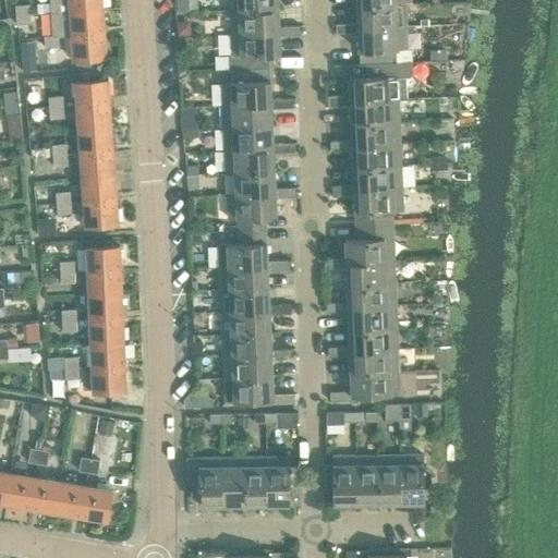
[(50,0),(51,4),(51,5),(51,12),(104,9),(101,0),(50,0)]
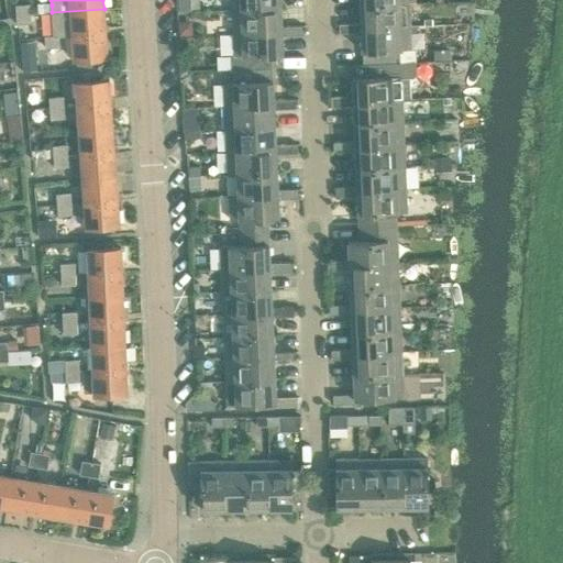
[(189,0),(177,0),(178,10),(190,10),(189,0)]
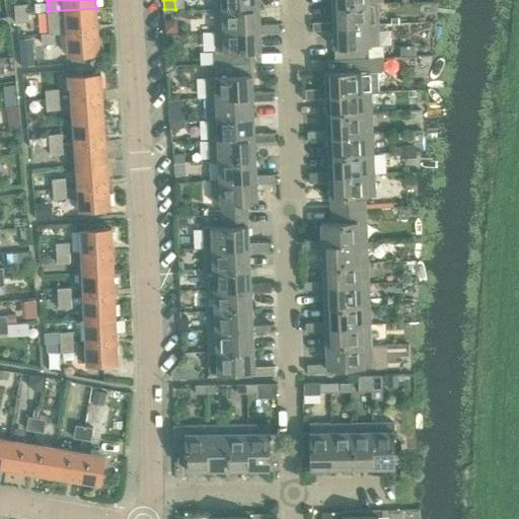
[(214,0),(215,11),(260,9),(258,0),(214,0)]
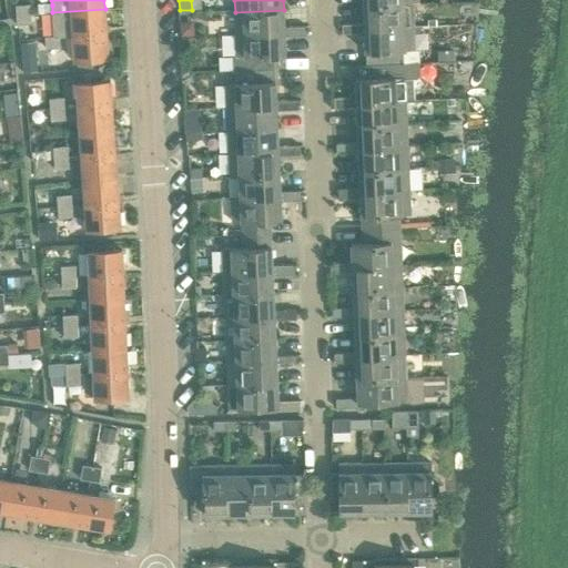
[(30,3),(16,4),(17,14),(31,13),(30,3)]
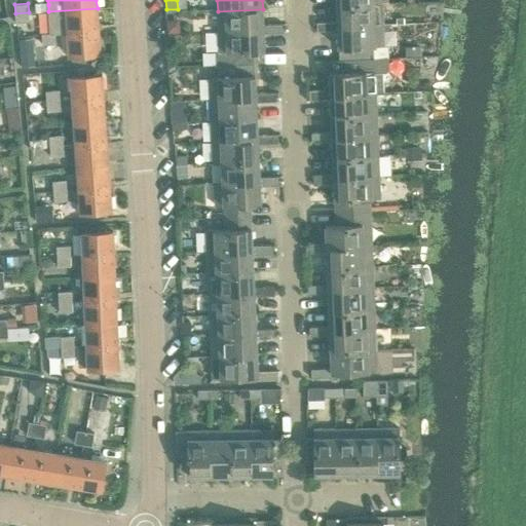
[(373,3),(337,5),(338,22),(338,25),(374,24),(373,3)]
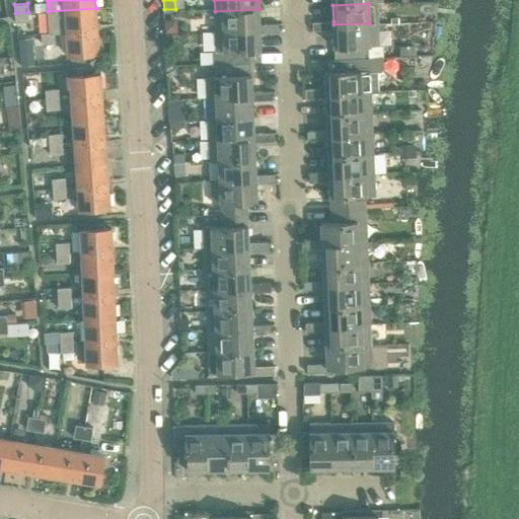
[(96,8),(48,11),(50,33),(55,33),(67,32),(97,30),(96,8)]
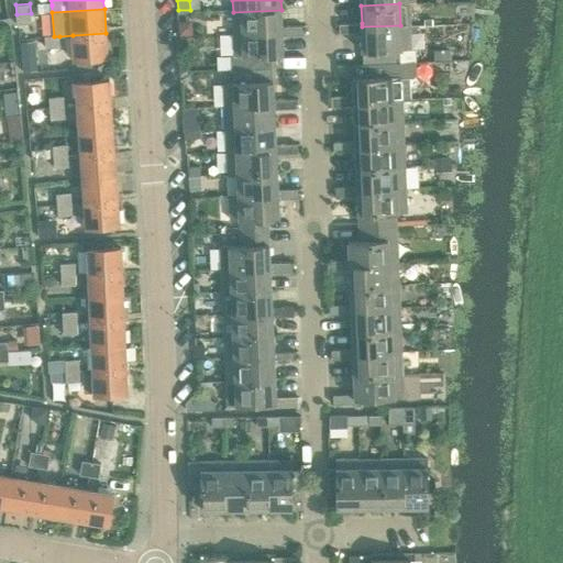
[(233,12),(234,34),(283,32),(282,36),(295,36),(294,26),(283,26),(282,10),(233,12)]
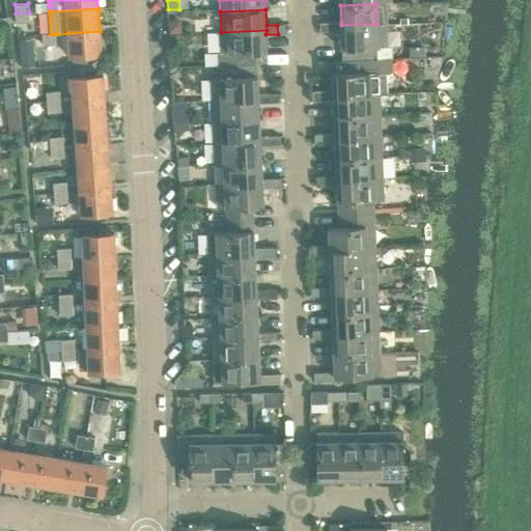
[(29,12),(16,14),(16,23),(29,22),(29,12)]
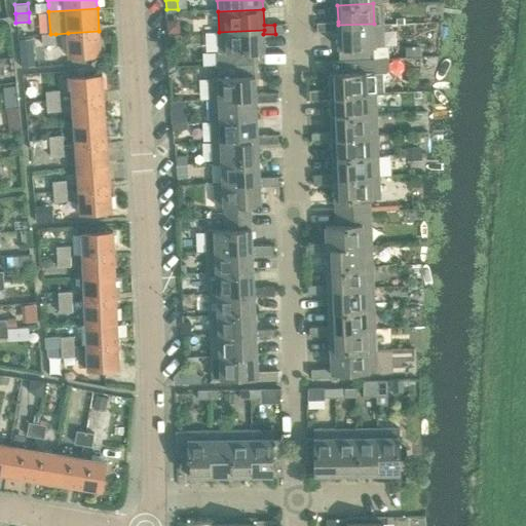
[(164,22),(164,34),(177,34),(177,25),(174,22),(164,22)]
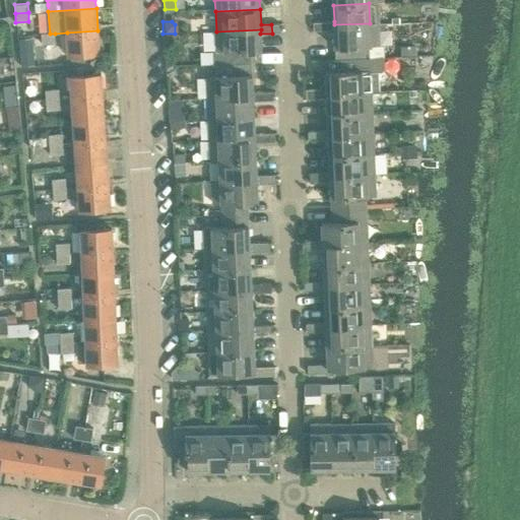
[(324,21),(314,22),(315,30),(324,30),(324,21)]
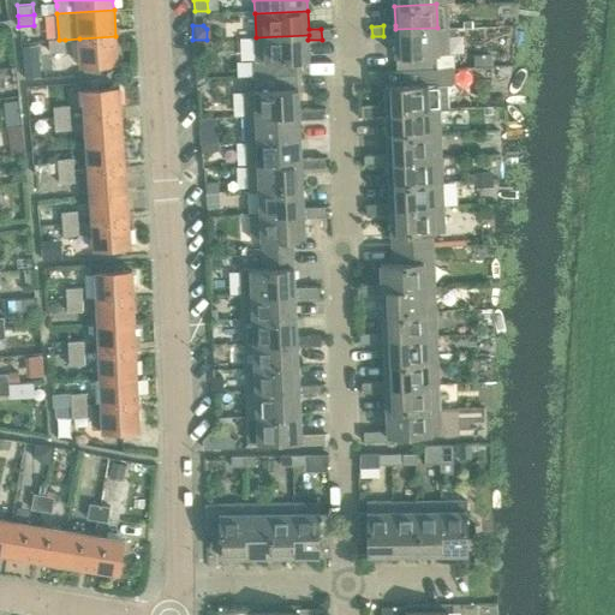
[(395,25),(383,25),(383,36),(395,36),(396,70),(454,67),(453,53),(448,54),(448,35),(454,35),(454,27),(447,28),(437,28),(395,29),(395,25)]
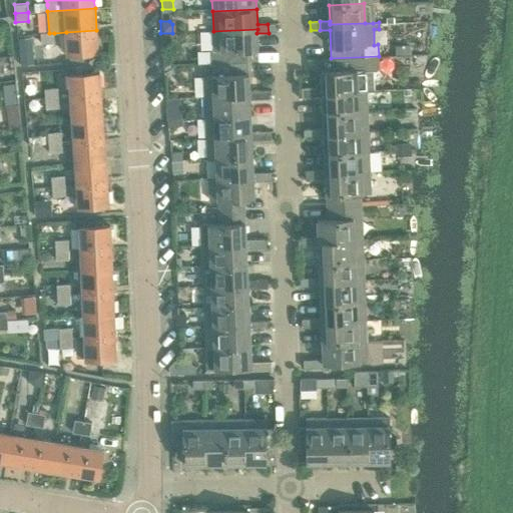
[(268,24),(269,33),(279,32),(278,23),(268,24)]
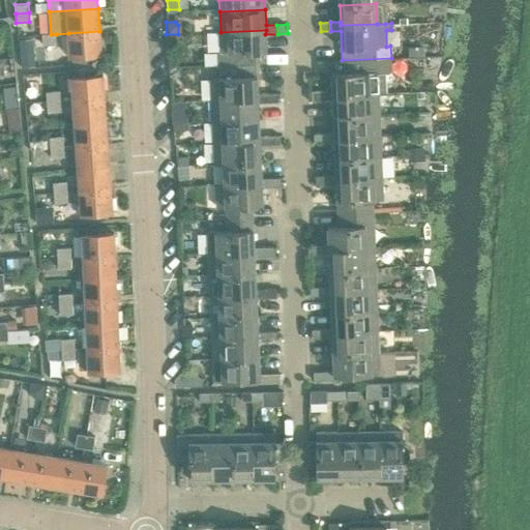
[(218,66),(221,66),(256,65),(256,52),(266,51),(265,34),(266,30),(221,32),(222,53),(217,53),(218,66)]
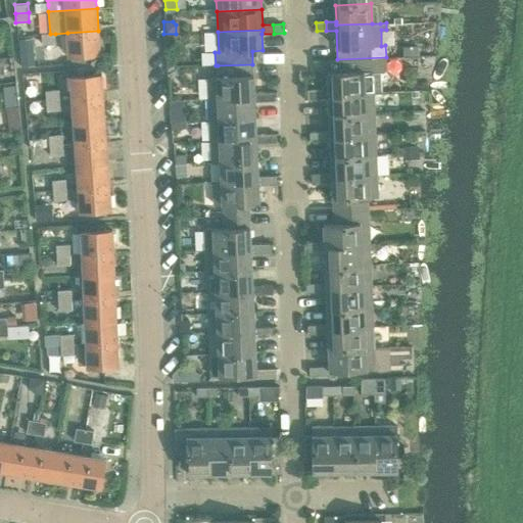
[(98,31),(67,33),(68,55),(100,53),(98,31)]
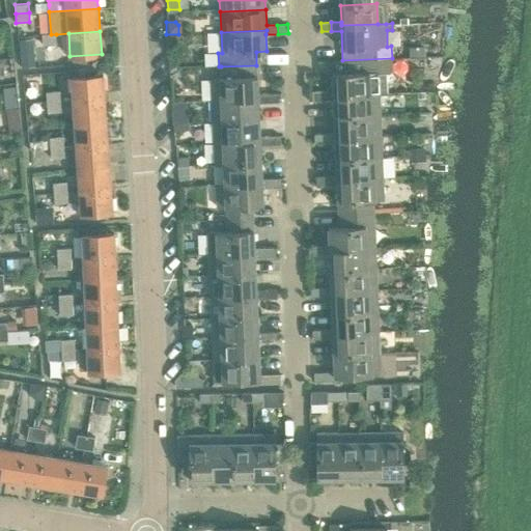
[(51,34),(43,34),(43,45),(56,44),(56,34),(51,34)]
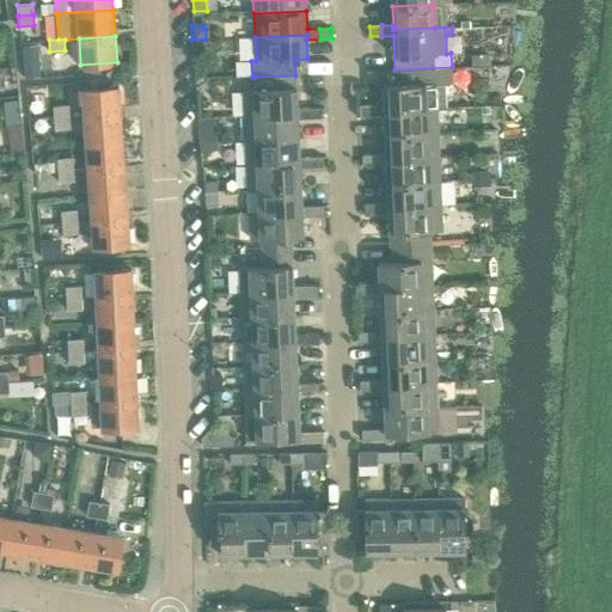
[(473,66),(489,66),(489,56),(473,56),(473,66)]
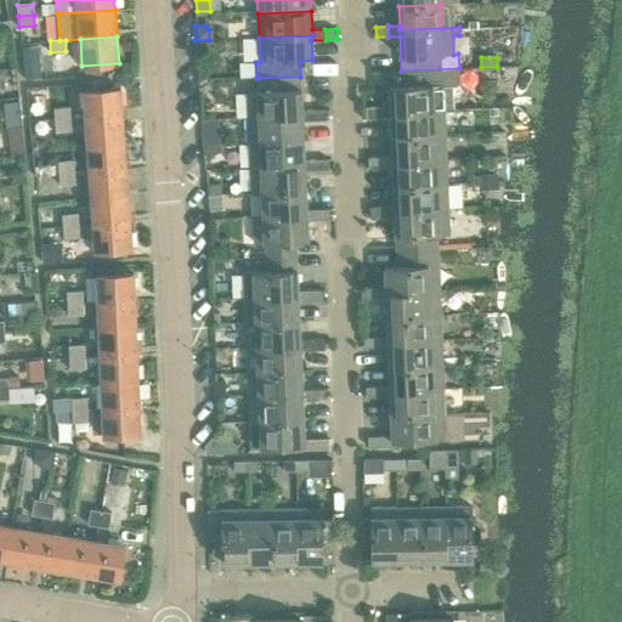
[(38,58),(24,60),(26,79),(40,78),(38,58)]
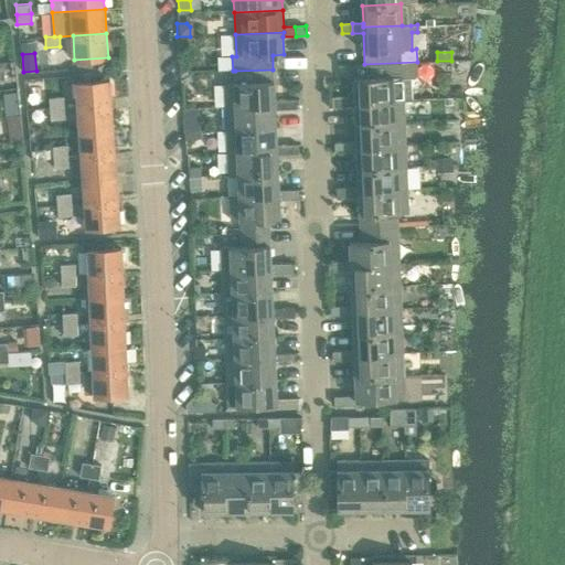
[(365,78),(355,78),(355,97),(355,102),(403,99),(402,77),(414,76),(417,74),(417,62),(364,64),(365,78)]
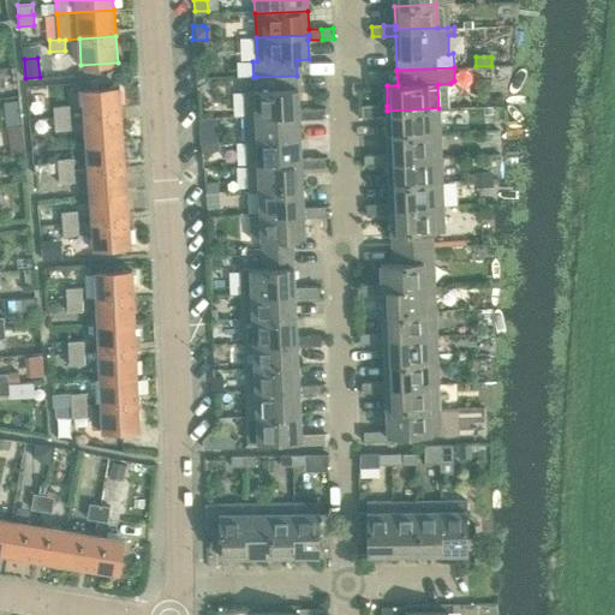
[(256,91),(245,91),(246,117),(298,114),(298,119),(311,118),(311,108),(299,108),(298,89),(297,76),(256,77),(256,91)]
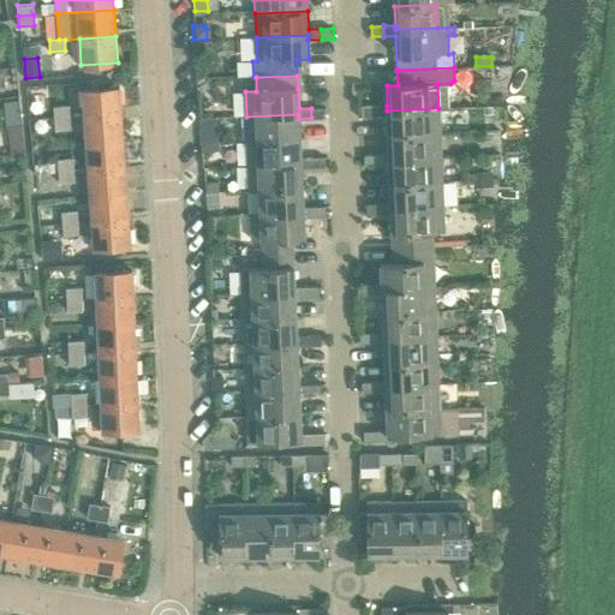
[(119,87),(83,90),(85,117),(121,114),(119,87)]
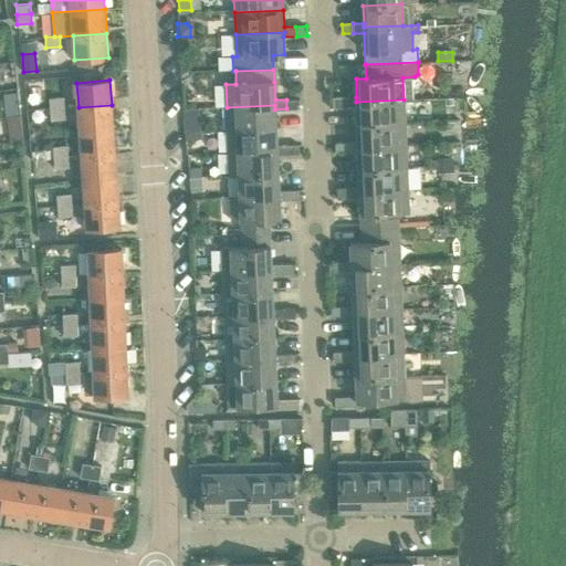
[(64,96),(50,97),(51,109),(65,108),(64,96)]
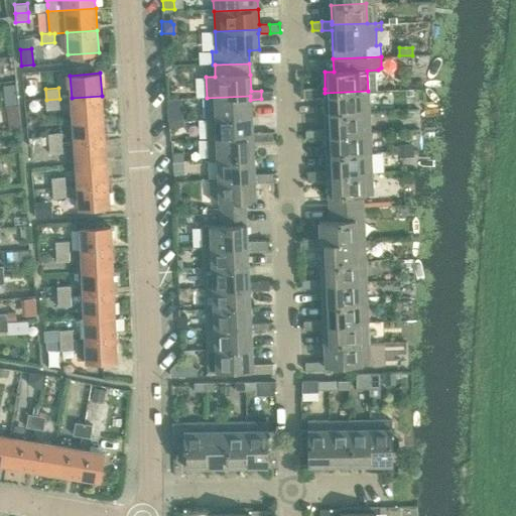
[(313,89),(303,89),(304,99),(314,98),(313,89)]
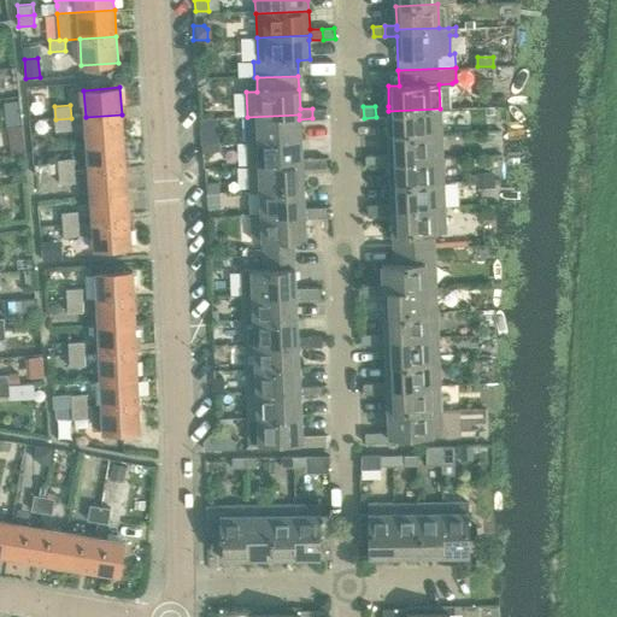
[(376,117),(388,117),(389,135),(440,133),(440,109),(388,111),(388,106),(375,106),(376,117)]
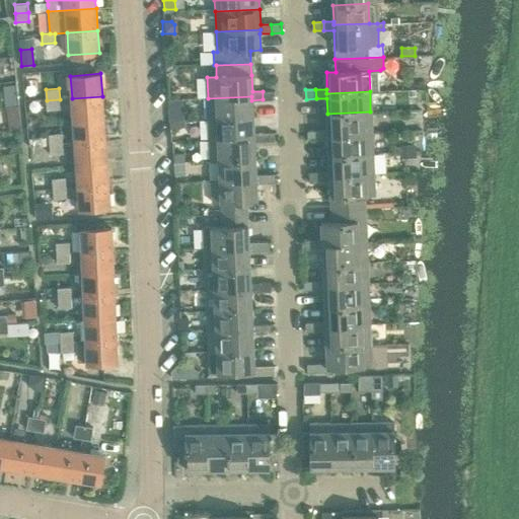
[(263,91),(263,99),(274,99),(273,91),(263,91)]
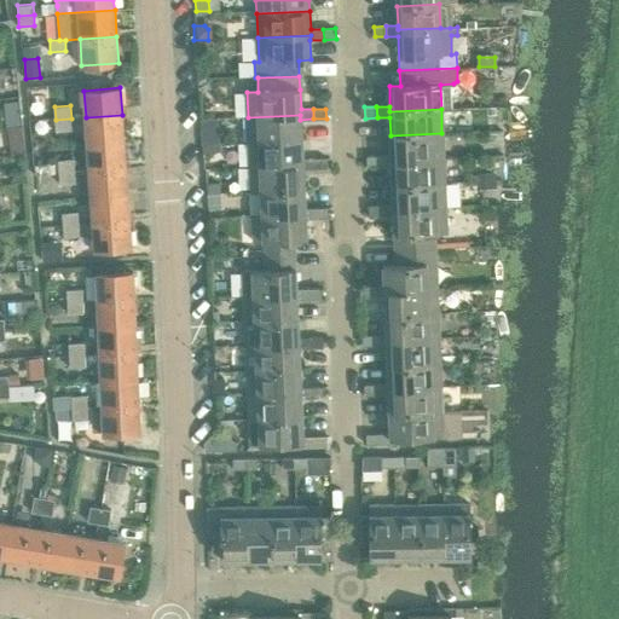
[(122,115),(86,117),(87,144),(125,142),(122,115)]
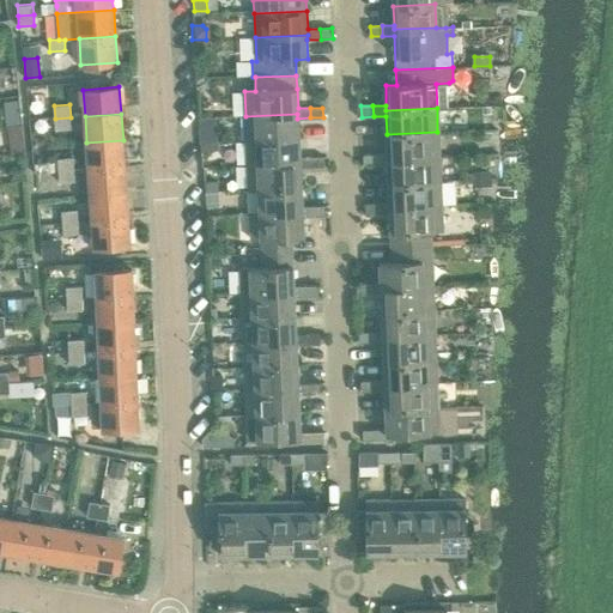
[(297,114),(246,116),(247,140),(298,138),(297,119),(297,114)]
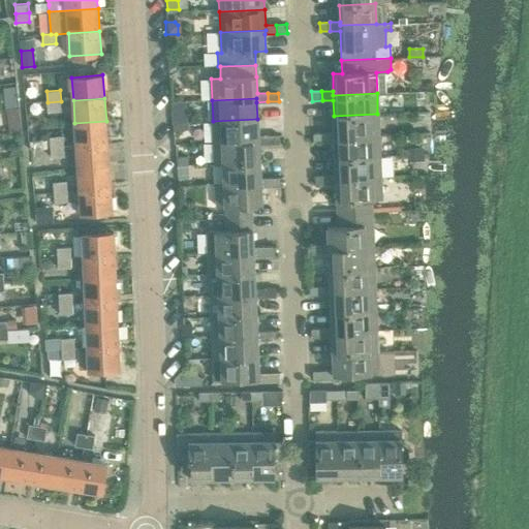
[(61,101),(48,102),(49,113),(61,112),(61,101)]
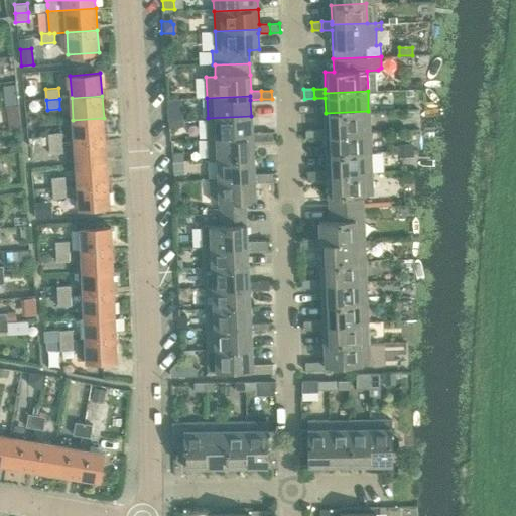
[(174,99),(166,100),(168,120),(175,120),(174,99)]
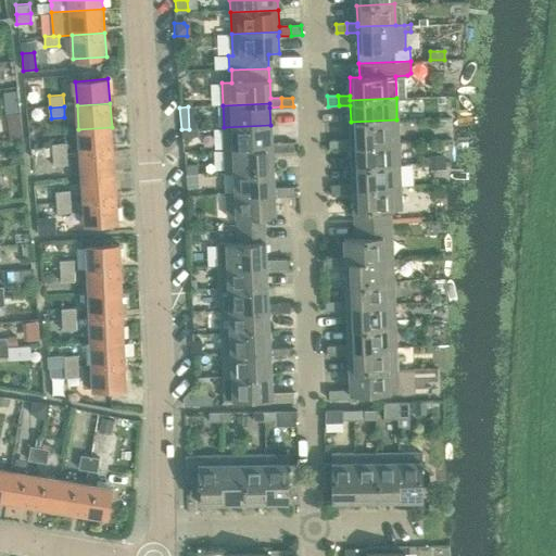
[(17,113),(5,115),(8,127),(20,126),(17,113)]
